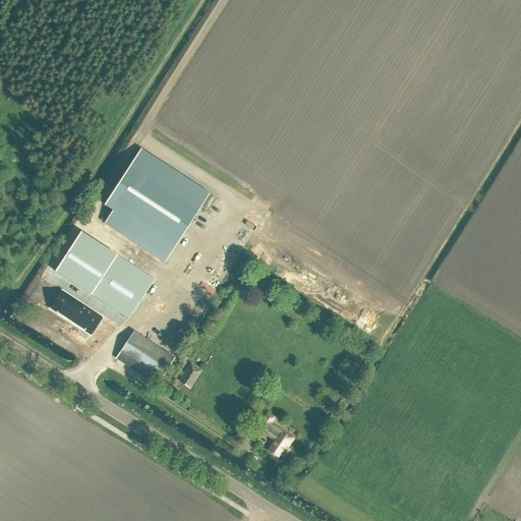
[(112,212),(104,224),(164,264),(200,208),(208,212),(217,197),(141,149),(132,163),(104,207),(112,212)]
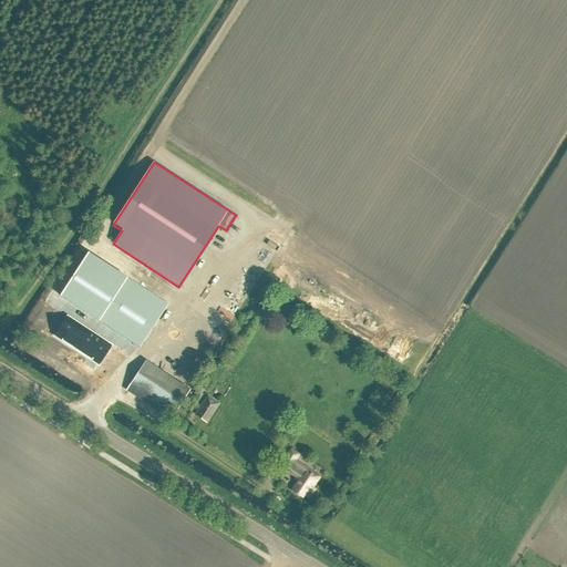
[(66,288),(61,296),(68,300),(79,308),(83,310),(95,319),(111,329),(124,337),(138,347),(166,305),(125,278),(111,268),(110,267),(89,254),(85,258),(76,272),(66,288)]
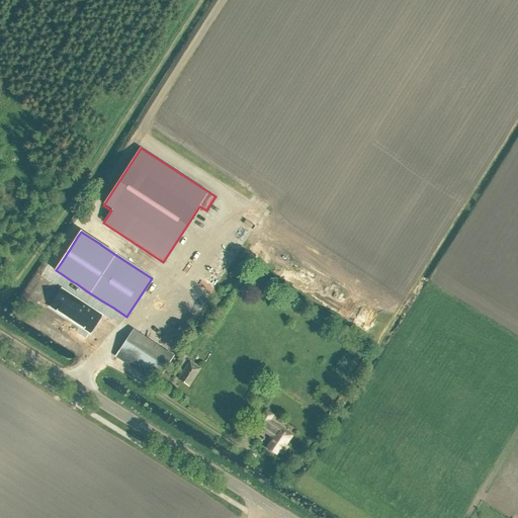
[(61,286),(50,304),(89,330),(100,313),(61,286)]
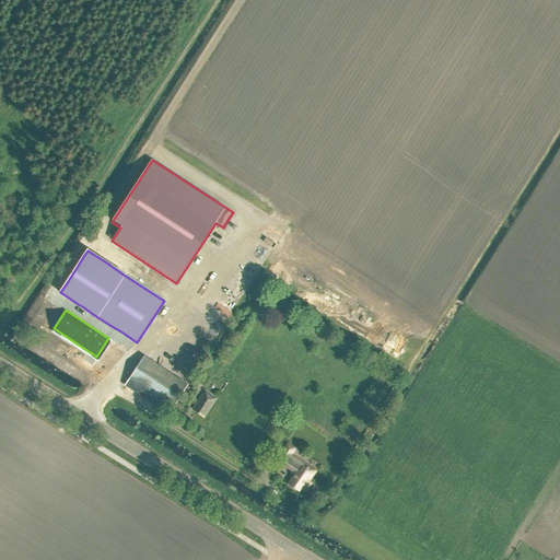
[(166,416),(187,384),(143,356),(123,386),(166,416)]
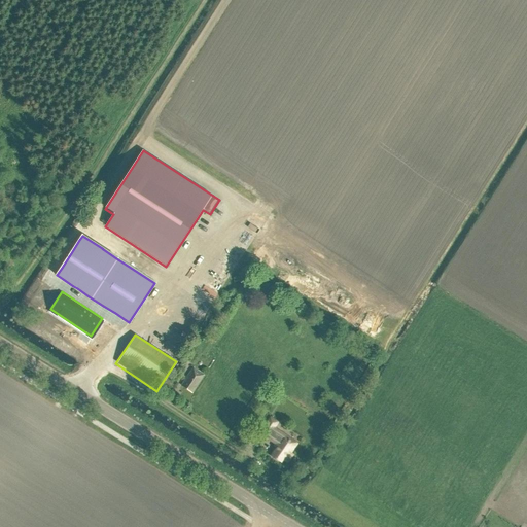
[(205,355),(211,345),(204,340),(197,350),(205,355)]
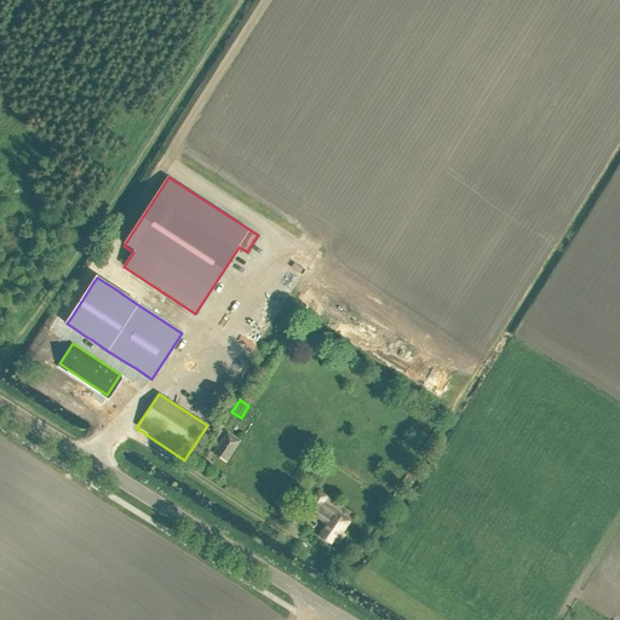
[(227,464),(241,442),(227,434),(212,455),(227,464)]
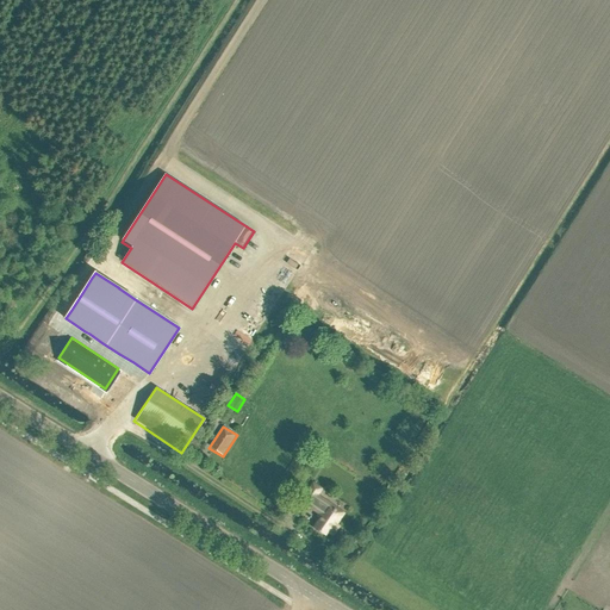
[(191,449),(200,456),(215,440),(205,431),(191,449)]
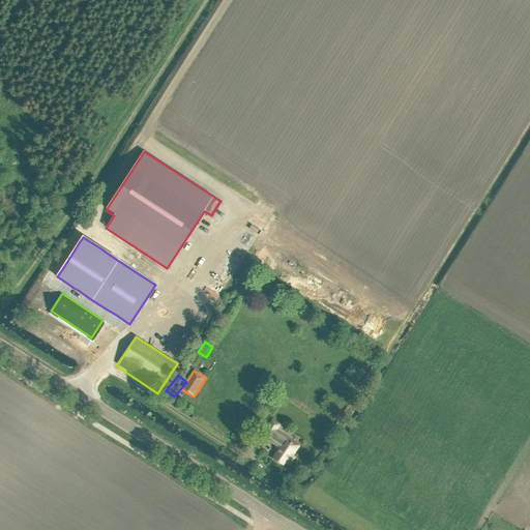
[(267,424),(260,435),(281,448),(273,459),(282,465),(283,463),(288,466),(294,458),(292,455),(299,445),(275,430),(267,424)]
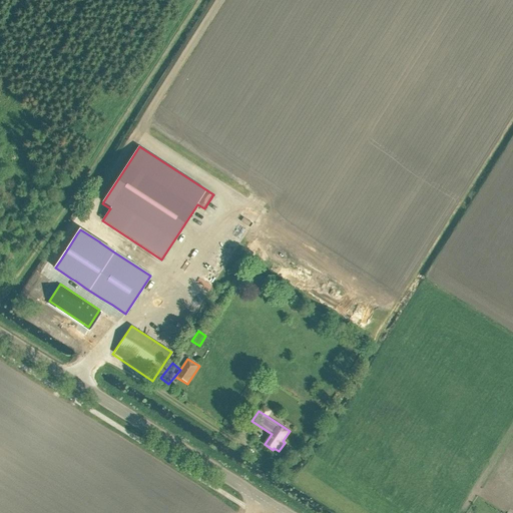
[(253,454),(266,440),(260,435),(254,440),(247,448),(253,454)]
